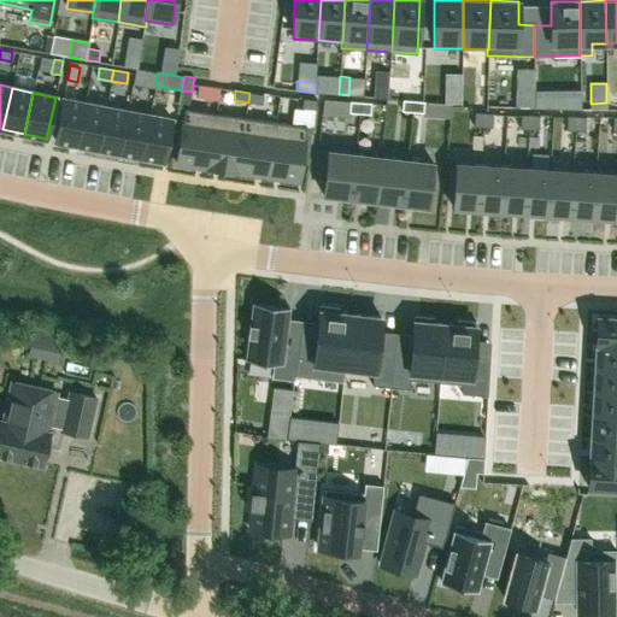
[(264,95),(250,93),(248,103),(262,104),(264,95)]
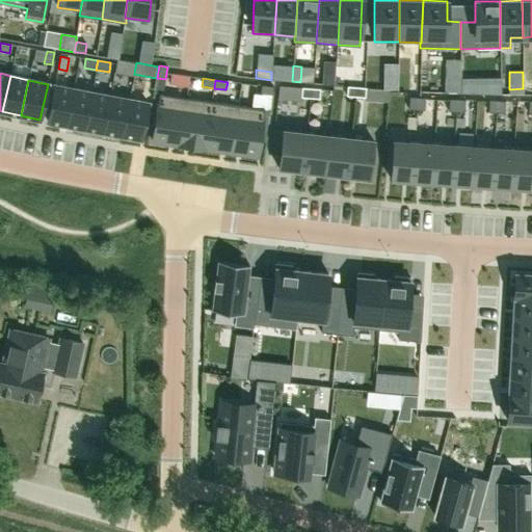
[(460,94),(460,81),(447,81),(447,92),(460,94)]
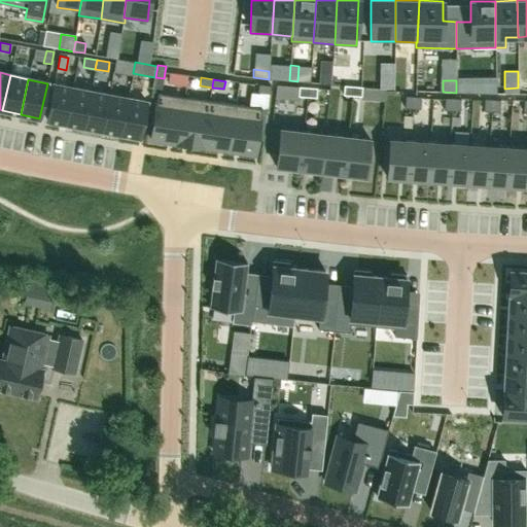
[(468,93),(468,80),(456,80),(456,93),(468,93)]
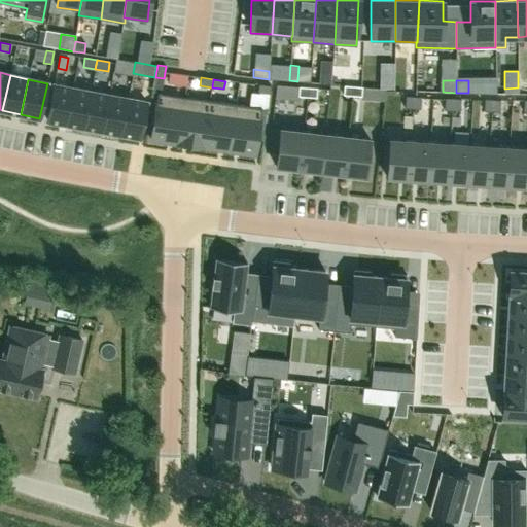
[(54,84),(46,120),(66,124),(73,89),(54,84)]
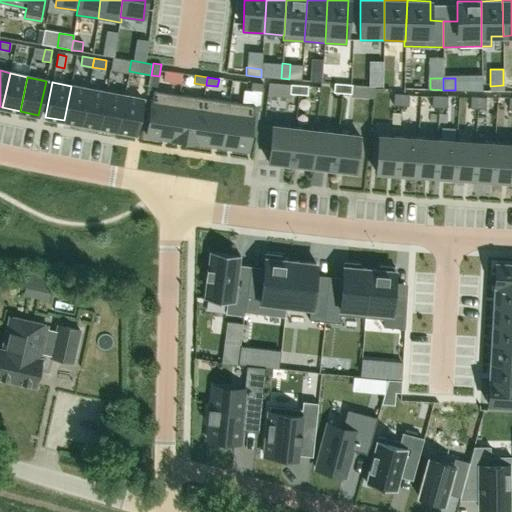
[(263,83),(251,82),(250,90),(262,91),(263,83)]
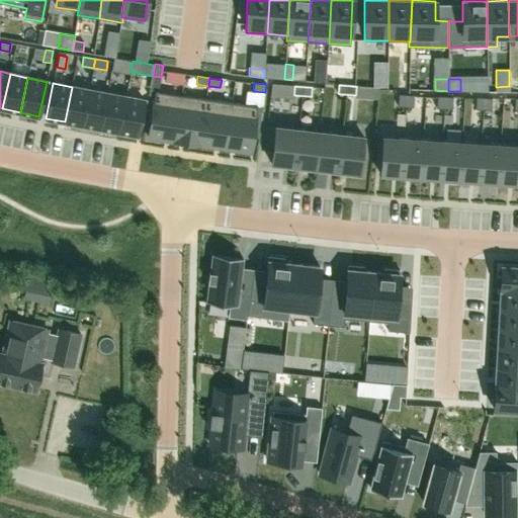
[(338,84),(338,93),(346,94),(347,85),(338,84)]
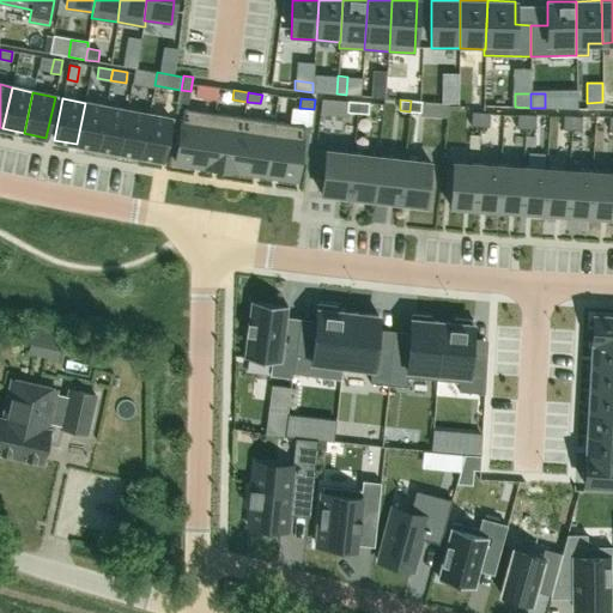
[(347,101),(346,111),(357,113),(358,102),(347,101)]
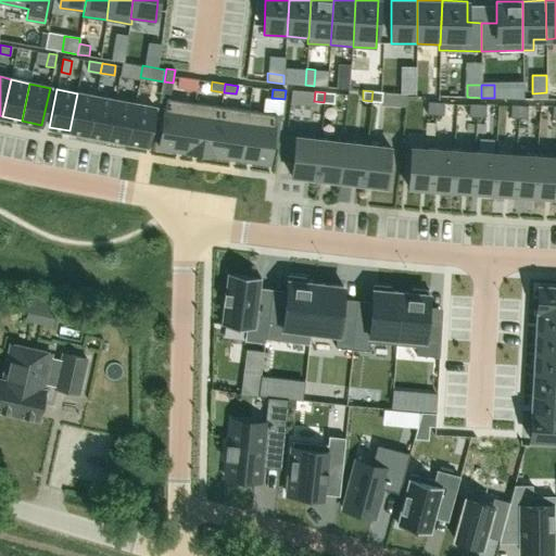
[(373,91),(371,101),(381,102),(381,92),(373,91)]
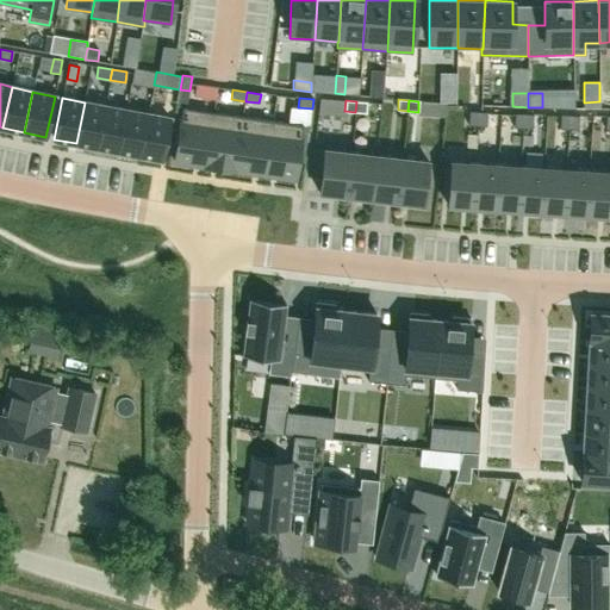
[(356,101),(355,112),(366,113),(367,103),(356,101)]
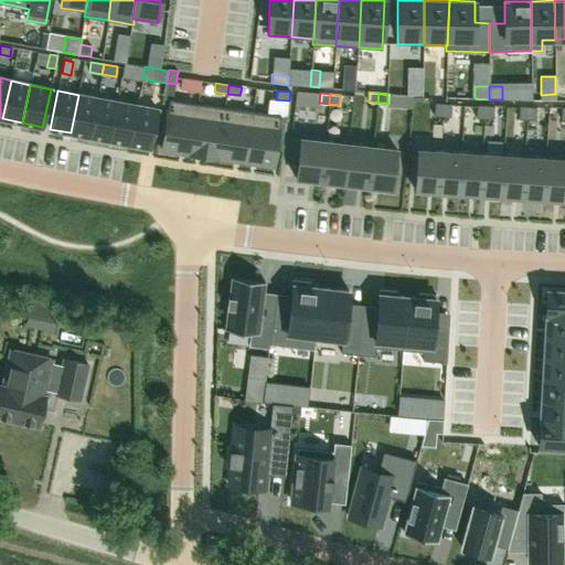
[(78,95),(71,132),(91,137),(97,98),(78,95)]
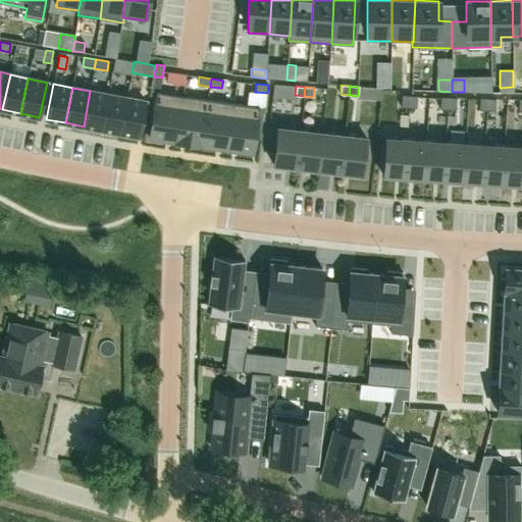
[(90,91),(84,126),(102,129),(108,95),(90,91)]
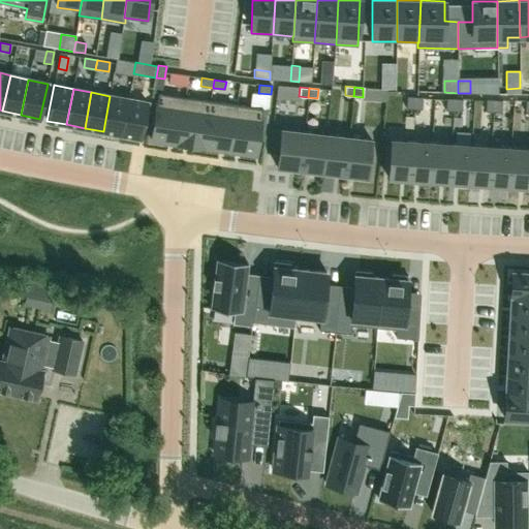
[(158,93),(152,141),(178,145),(185,97),(158,93)]
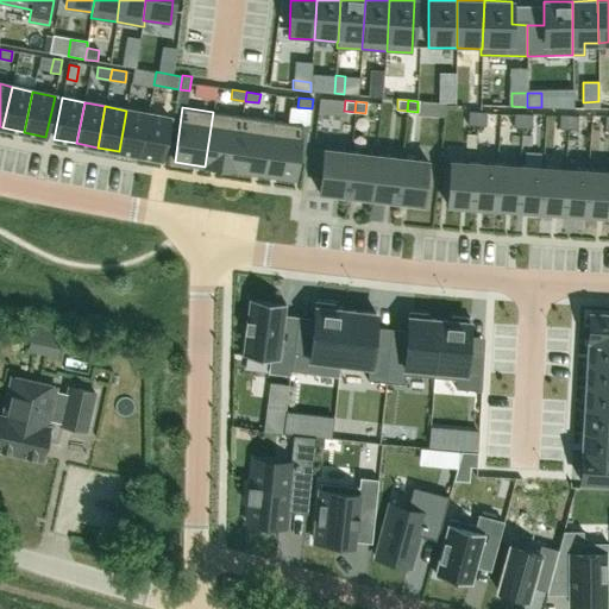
[(126,111),(119,151),(139,156),(148,114),(126,111)]
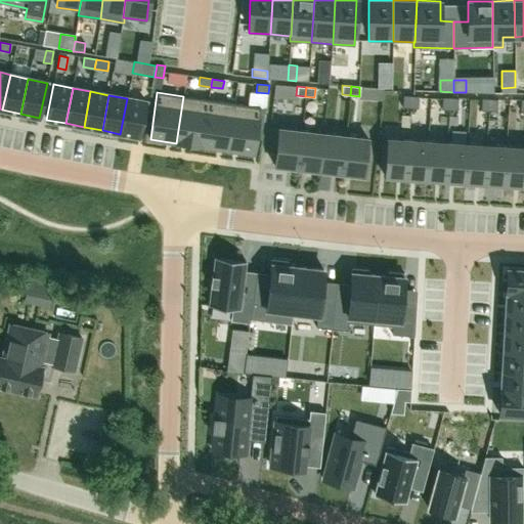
[(410,108),(411,96),(403,95),(402,107),(410,108)]
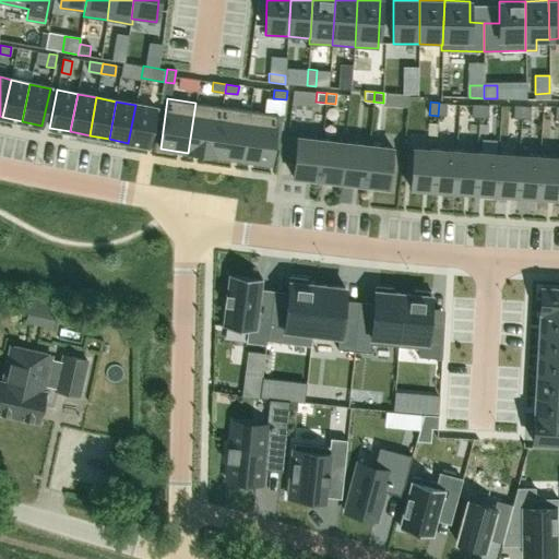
[(195,103),(188,153),(215,156),(223,107),(195,103)]
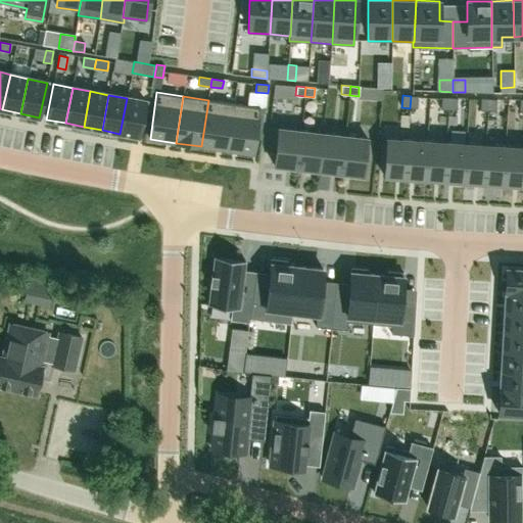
[(418,96),(411,96),(410,108),(418,108),(418,96)]
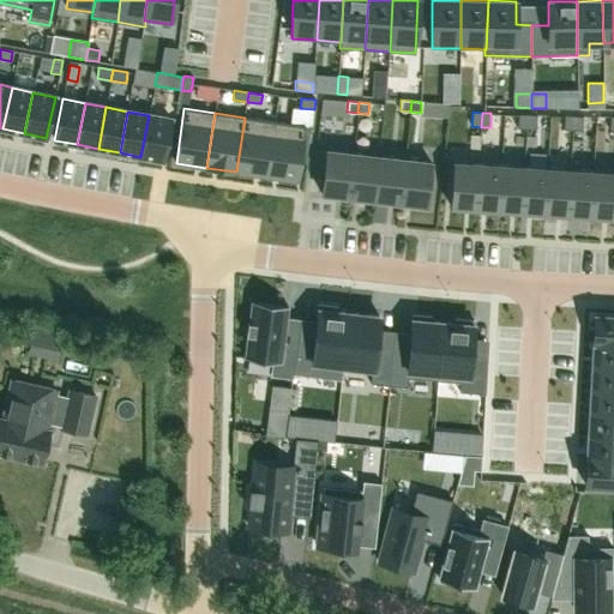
[(527,128),(528,114),(518,114),(517,128),(527,128)]
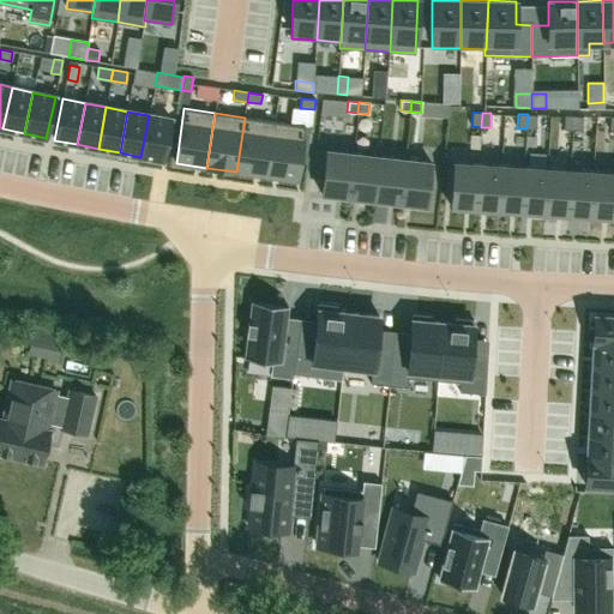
[(537,115),(528,114),(527,128),(536,130),(537,115)]
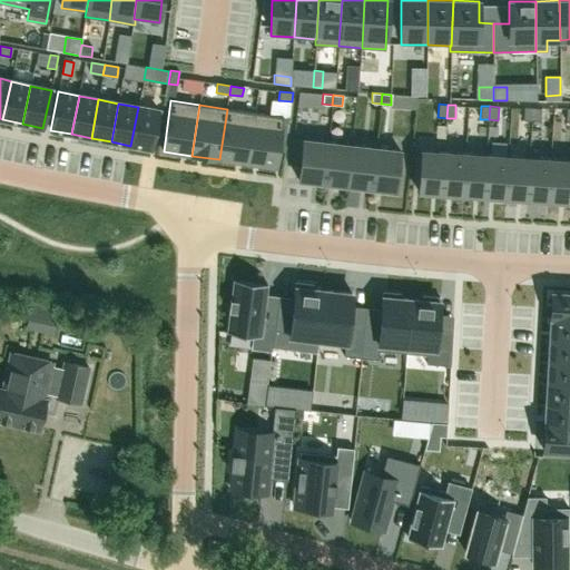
[(138,107),(130,146),(151,149),(159,111),(138,107)]
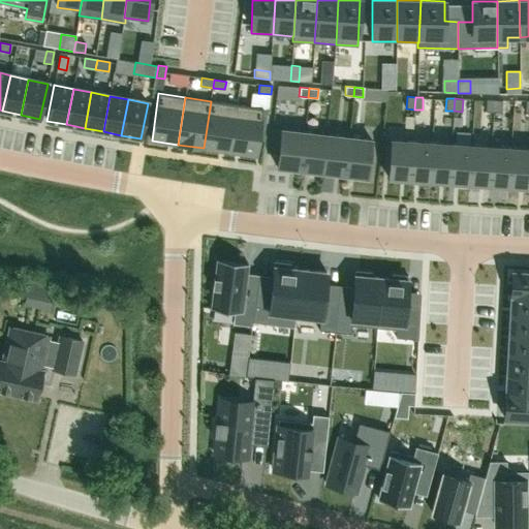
[(493,113),(494,100),(486,99),(486,112),(493,113)]
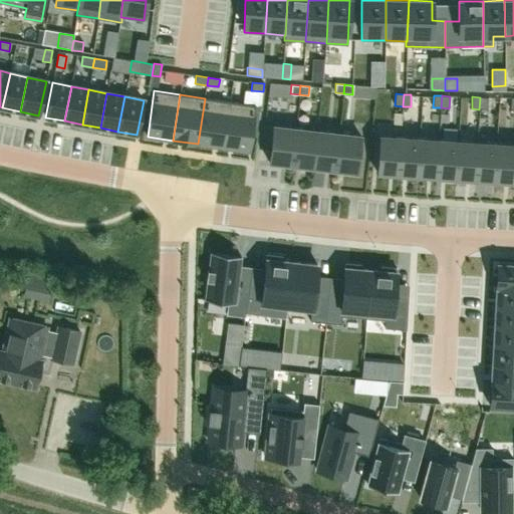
[(488,97),(480,97),(479,109),(487,109),(488,97)]
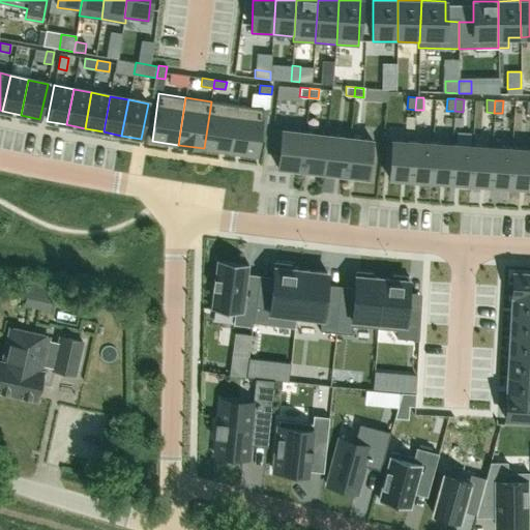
[(211,101),(204,148),(230,152),(237,105),(211,101)]
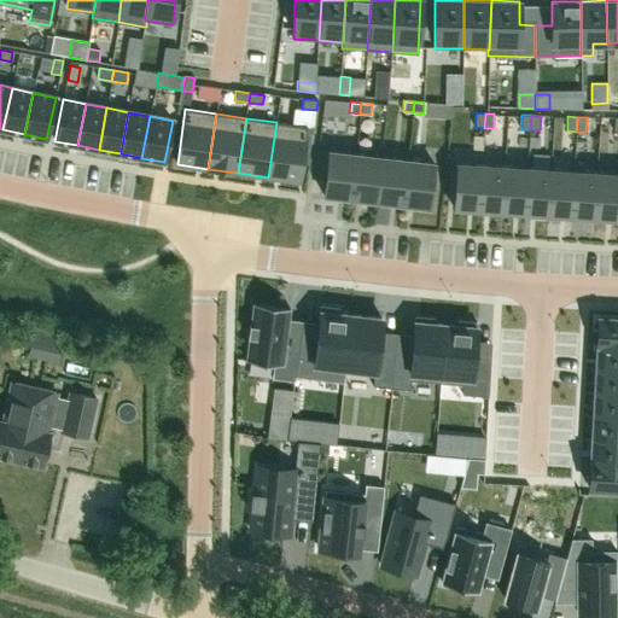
[(277,122),(268,178),(299,182),(308,127),(277,122)]
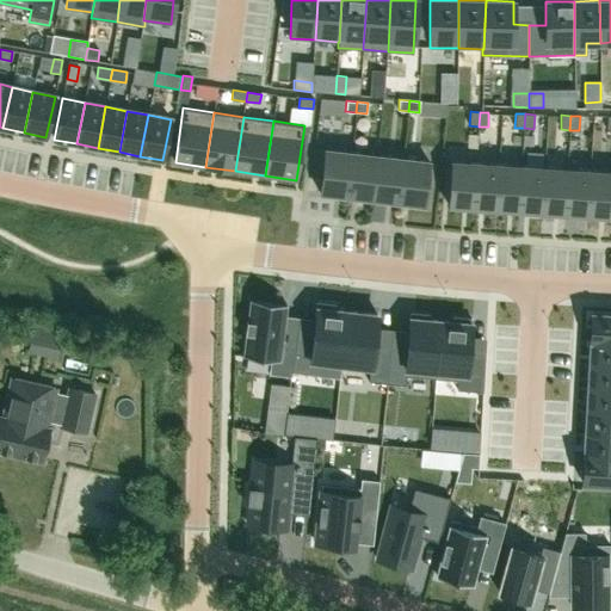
[(325,150),(320,193),(346,196),(351,154),(325,150)]
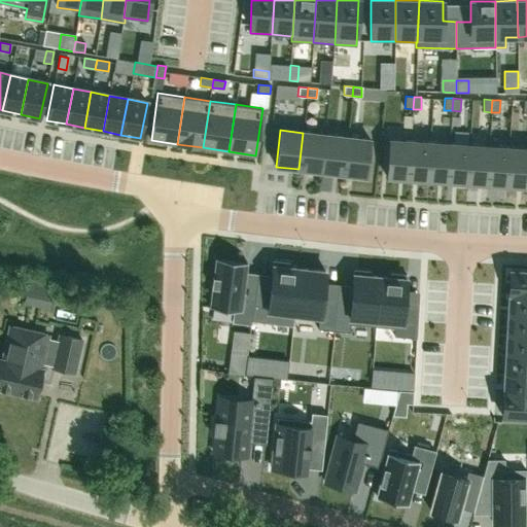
[(303,133),(299,169),(321,172),(325,135),(303,133)]
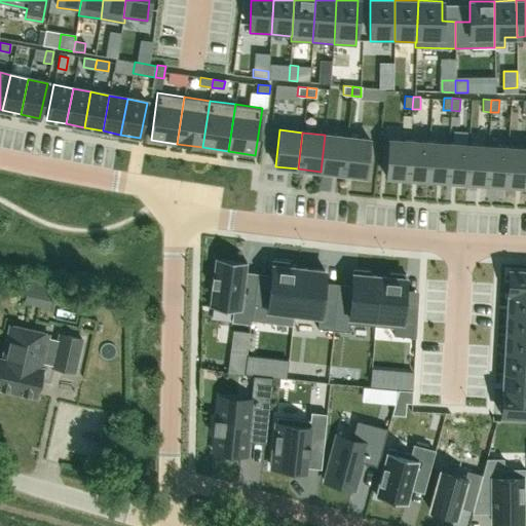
[(325,135),(321,172),(342,174),(346,138),(325,135)]
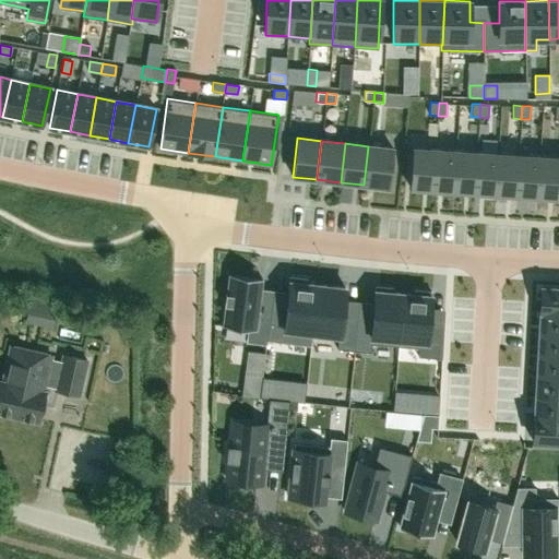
[(368,146),(364,185),(389,188),(393,149),(368,146)]
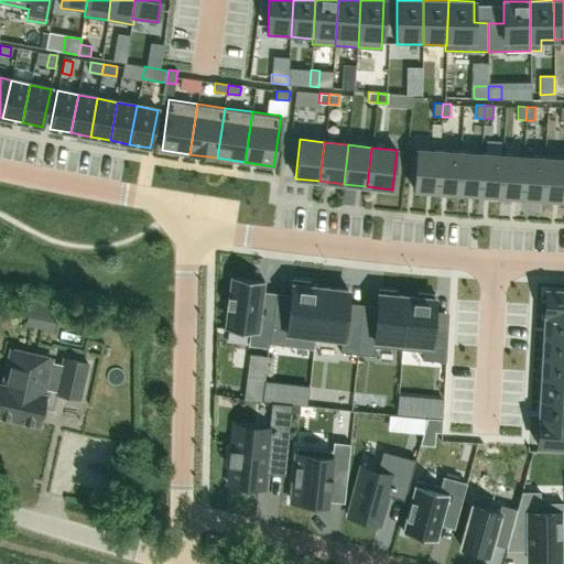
[(418,149),(414,191),(436,193),(440,150),(418,149)]
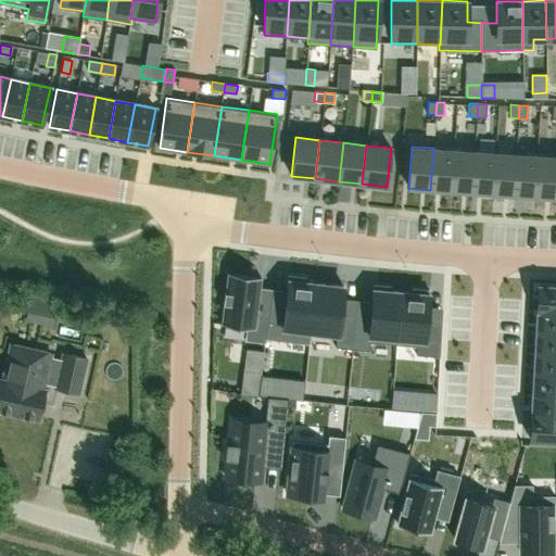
[(433,148),(430,190),(451,191),(454,150),(433,148)]
